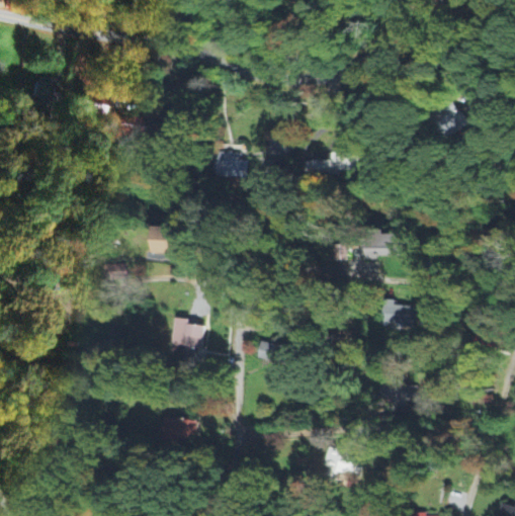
[(442,138),(464,130),(456,108),(435,116),(442,138)]
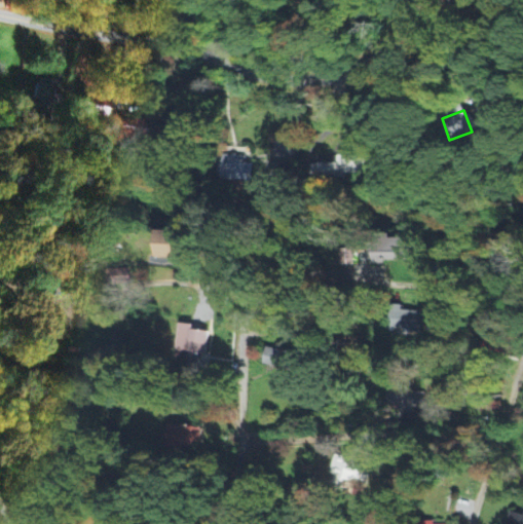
[(164,137),(183,143),(189,122),(170,116),(164,137)]
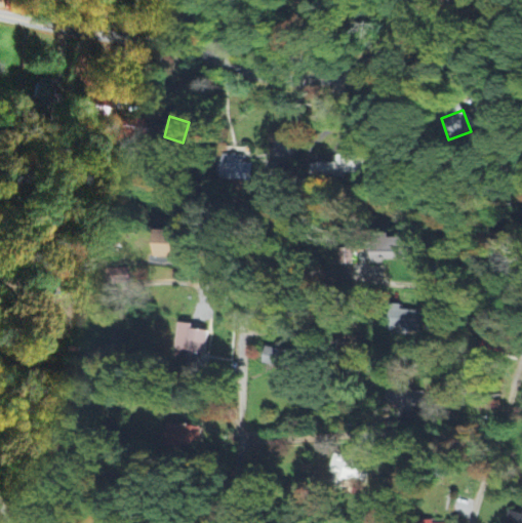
[(242,163),(243,155),(219,154),(219,179),(249,179),(249,163),(242,163)]
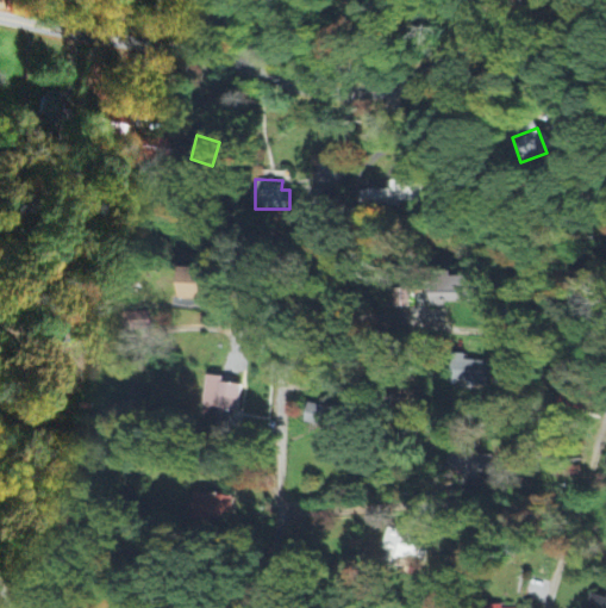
[(423,203),(423,179),(389,180),(391,190),(360,190),(360,203),(423,203)]
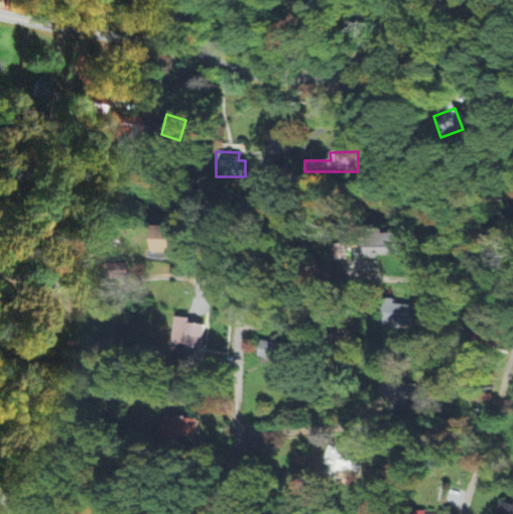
[(181,252),(181,226),(150,225),(149,251),(181,252)]
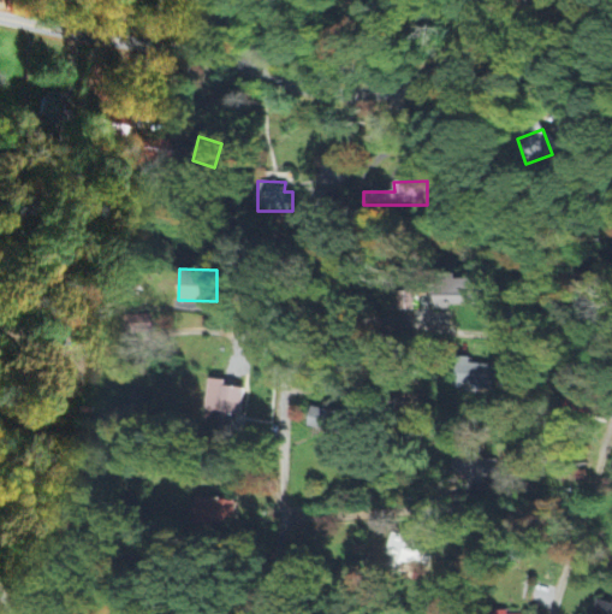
[(471,278),(444,278),(444,291),(432,291),(432,305),(473,305),(471,278)]
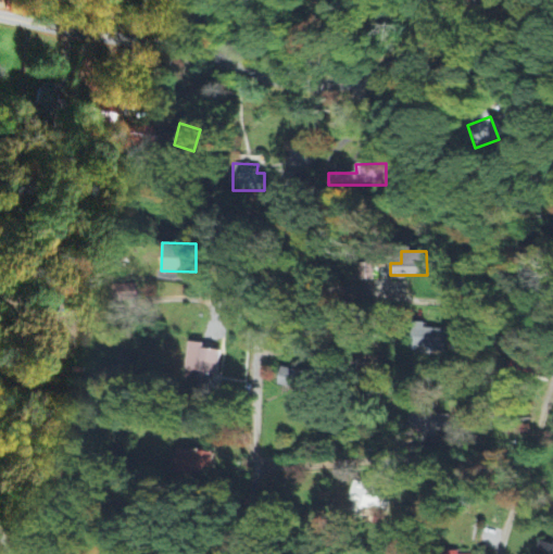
[(410,348),(439,348),(440,327),(411,327),(410,348)]
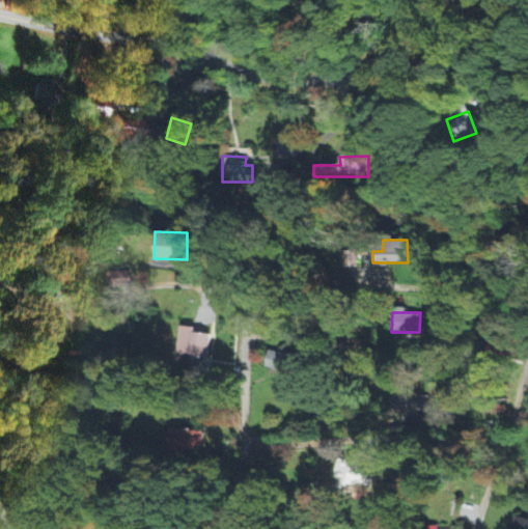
[(206,333),(190,331),(191,327),(178,325),(174,354),(203,358),(206,333)]
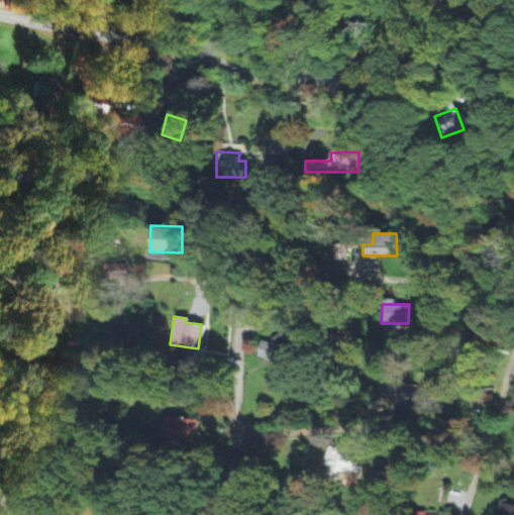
[(291,347),(260,339),(255,356),(287,365),(291,347)]
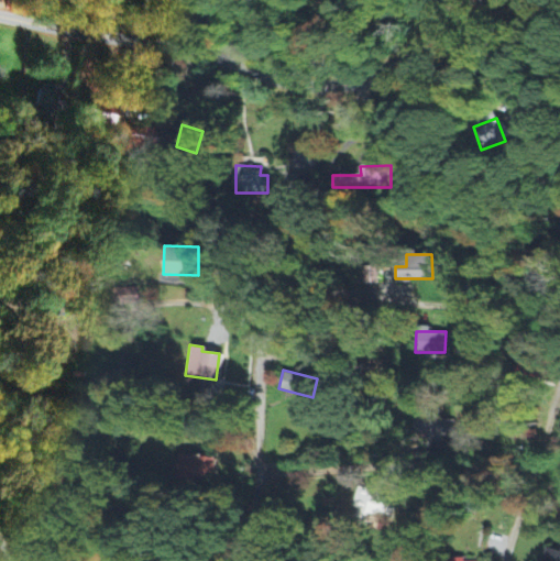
[(381,491),(355,485),(351,508),(387,516),(390,504),(379,502),(381,491)]
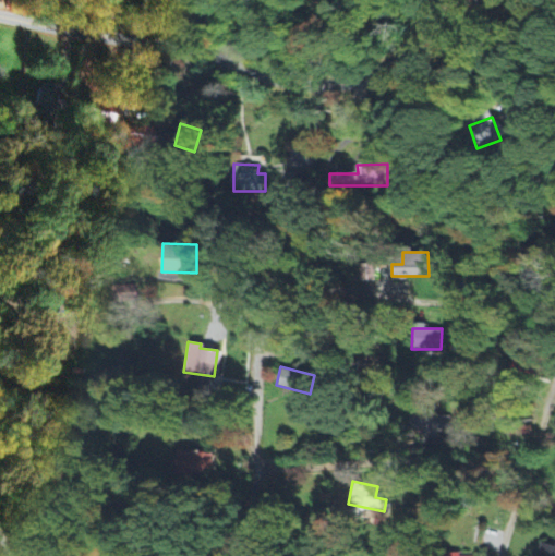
[(554,555),(554,541),(554,545),(538,542),(534,555),(554,555)]
